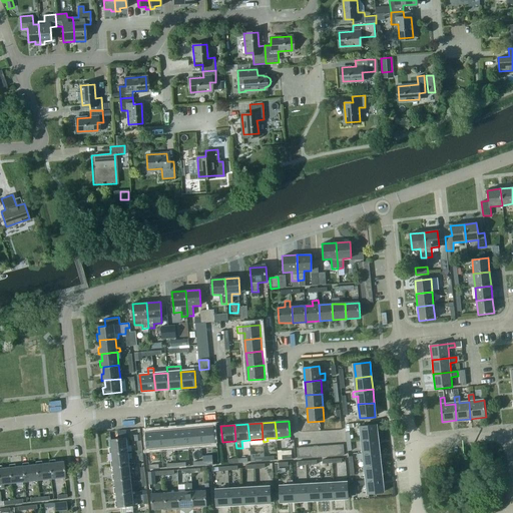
[(361,427),(363,441),(378,439),(376,425),(361,427)]
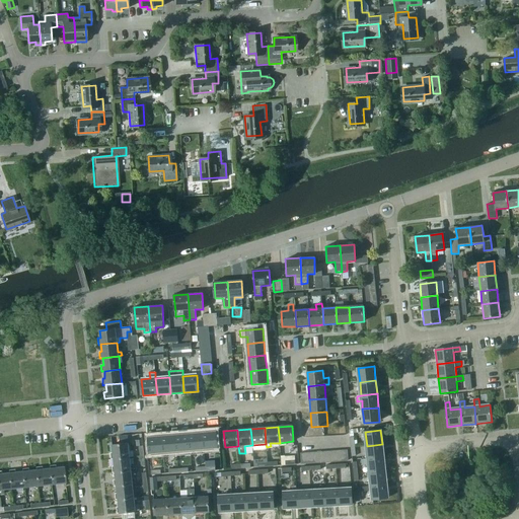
[(216,432),(202,433),(203,449),(204,452),(210,451),(209,449),(218,448),(216,432)]
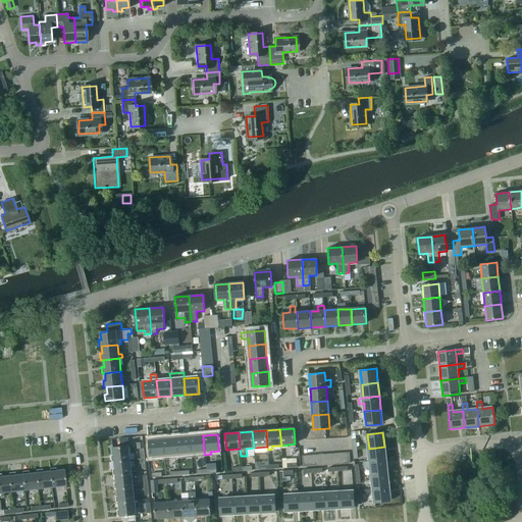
[(191,453),(204,452),(203,435),(190,436),(191,453)]
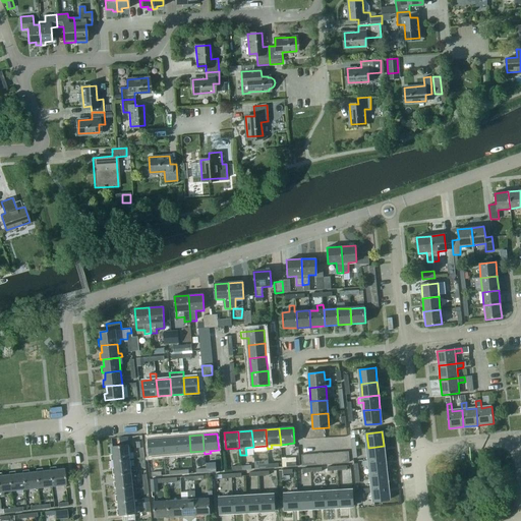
[(183,457),(183,453),(190,452),(189,436),(176,437),(177,453),(178,453),(179,457),(183,457)]
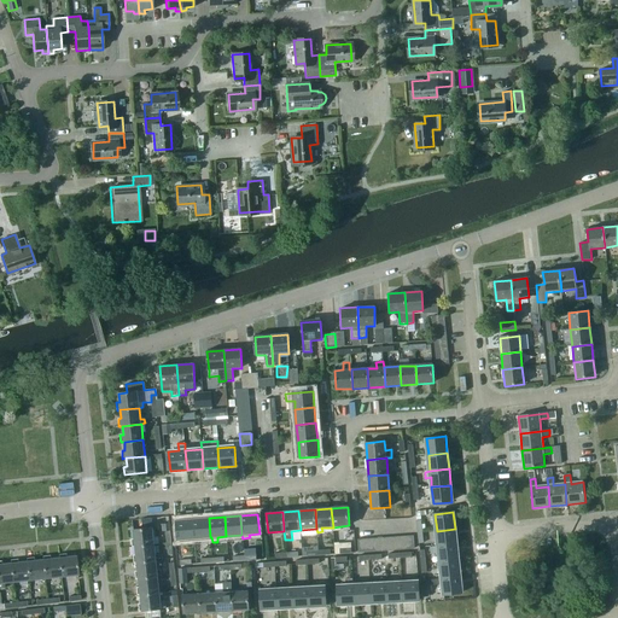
[(209,518),(193,520),(194,538),(196,544),(199,543),(199,538),(210,537),(209,518)]
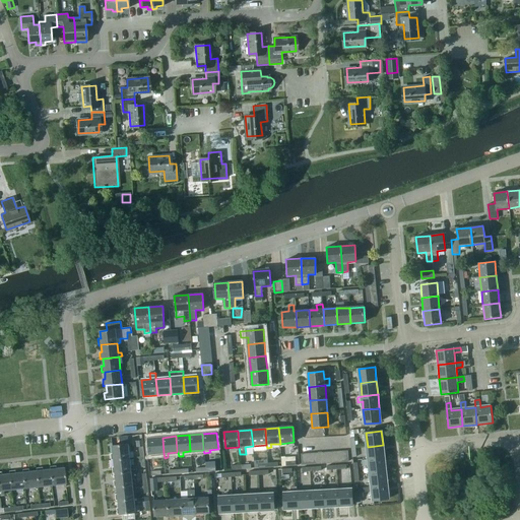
[(164,453),(163,438),(148,439),(149,455),(164,453)]
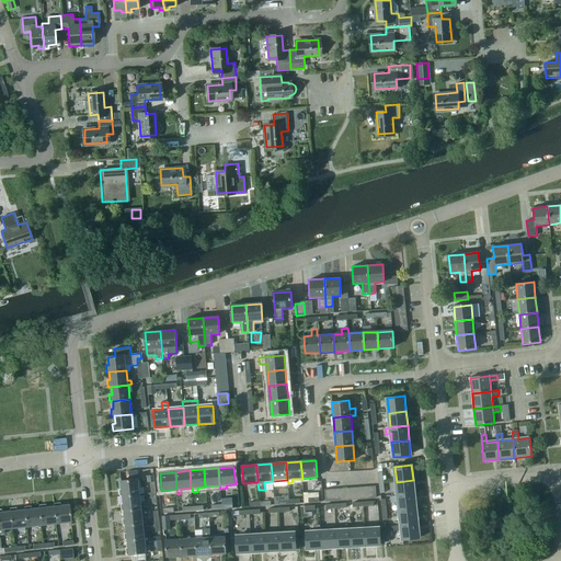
[(121,496),(123,496),(140,494),(138,479),(122,481),(122,490),(119,490),(121,496)]
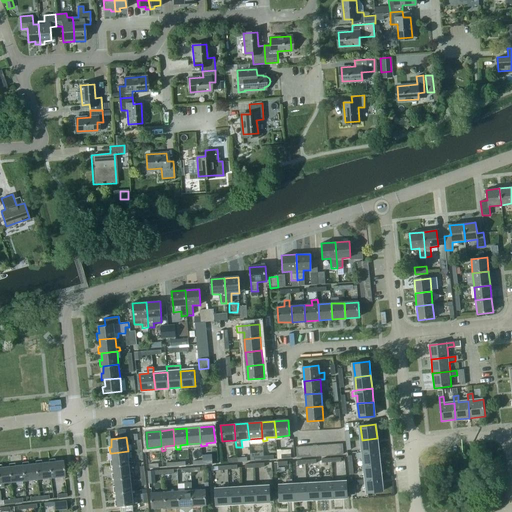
[(362,440),(363,453),(378,452),(377,438),(362,440)]
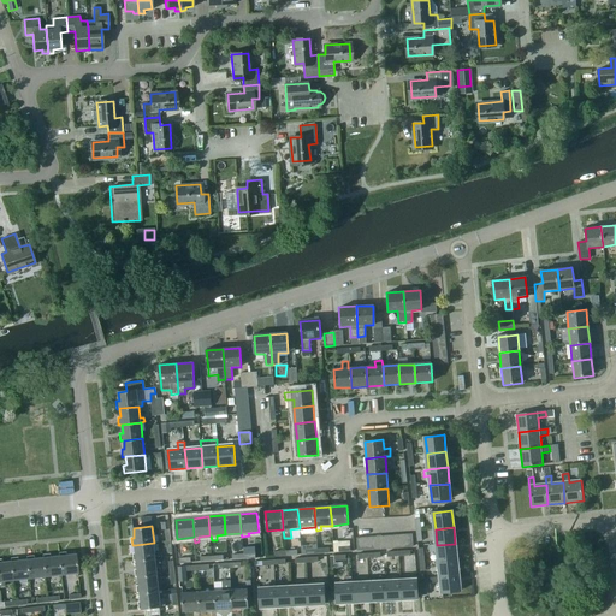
[(155,560),(154,543),(135,545),(136,554),(134,554),(134,561),(137,561),(155,560)]
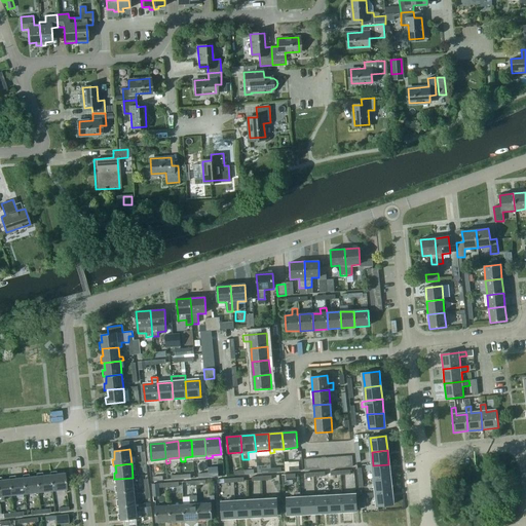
[(374,471),(374,479),(390,478),(388,464),(373,465),(366,466),(367,472),(374,471)]
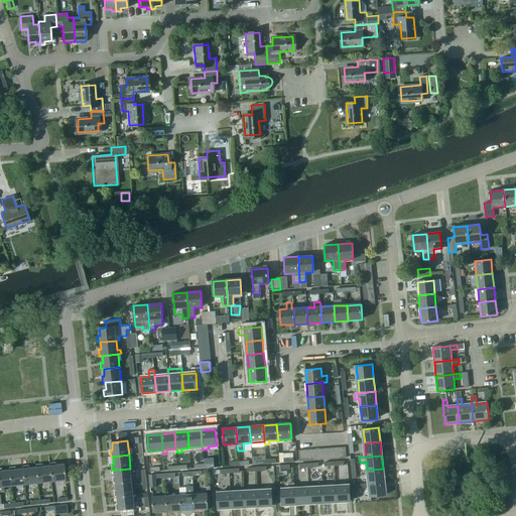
[(48,464),(49,466),(50,482),(65,481),(62,464),(55,465),(55,463),(48,464)]
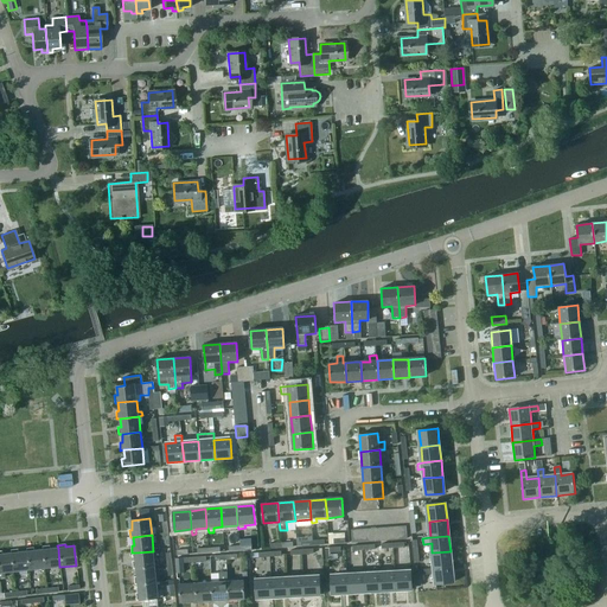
[(44,569),(59,567),(58,548),(49,549),(49,547),(42,547),(42,550),(44,569)]
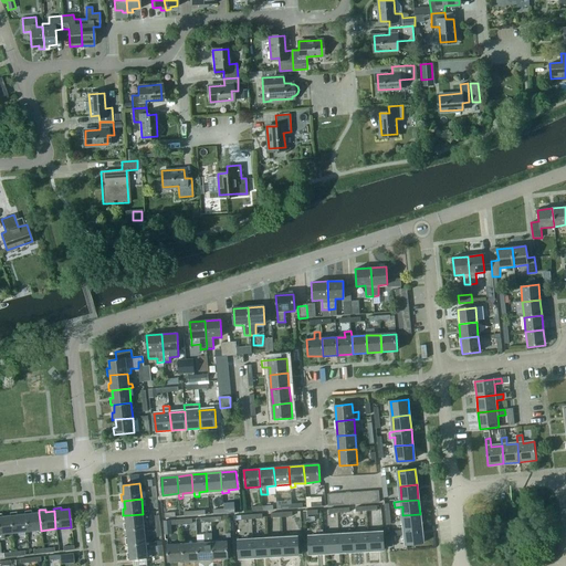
[(24,512),(24,514),(27,532),(41,531),(39,513),(31,513),(31,511),(24,512)]
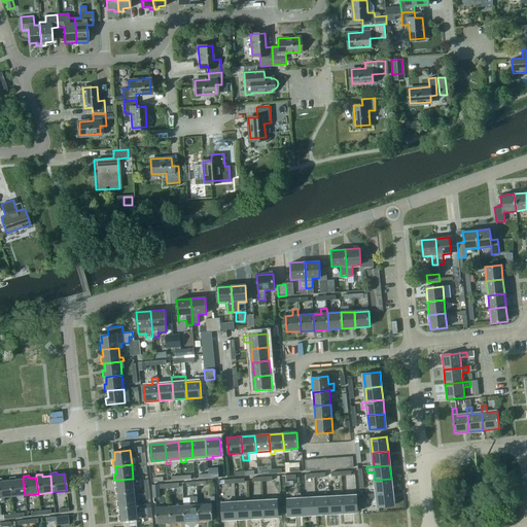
[(8,479),(8,481),(10,497),(25,495),(23,479),(15,480),(14,478),(8,479)]
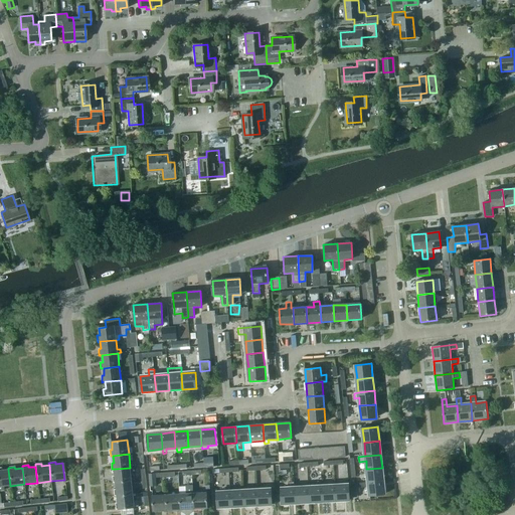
[(10,486),(8,470),(1,470),(1,468),(0,468),(0,490),(3,490),(3,486),(10,486)]
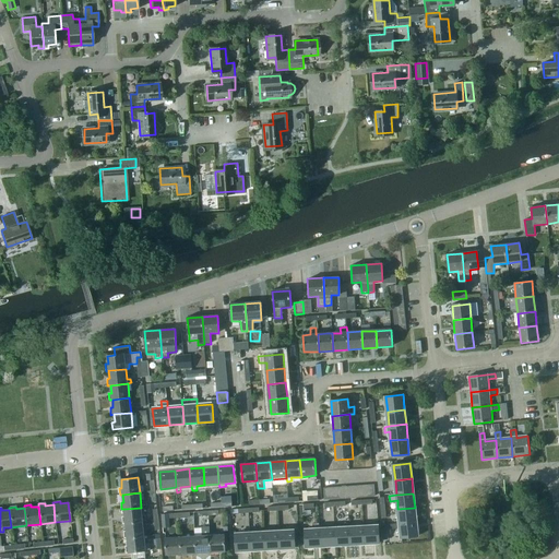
[(143,522),(141,508),(125,509),(125,518),(122,518),(123,524),(126,524),(143,522)]
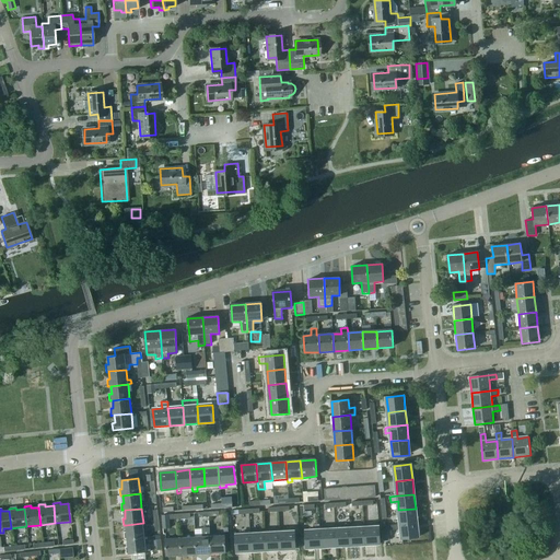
[(416,509),(398,510),(393,511),(393,515),(399,515),(400,525),(417,523),(416,509)]
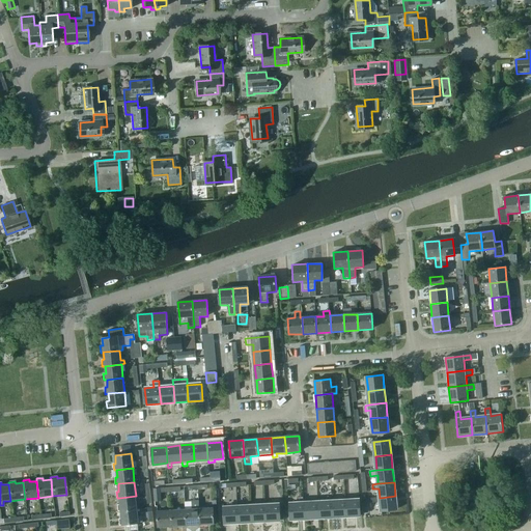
[(137,509),(136,496),(119,498),(120,505),(118,505),(118,511),(121,511),(137,509)]
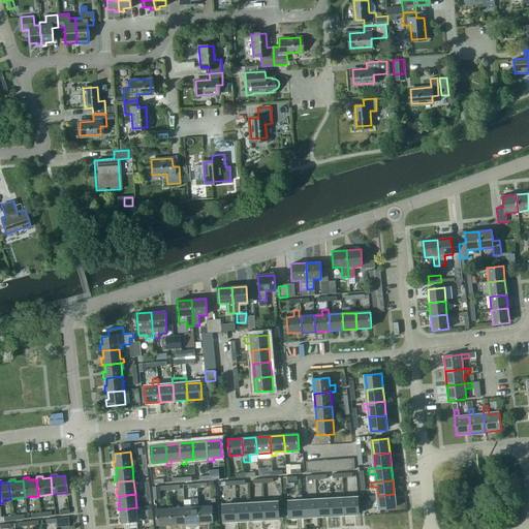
[(396,508),(394,494),(378,496),(379,509),(396,508)]
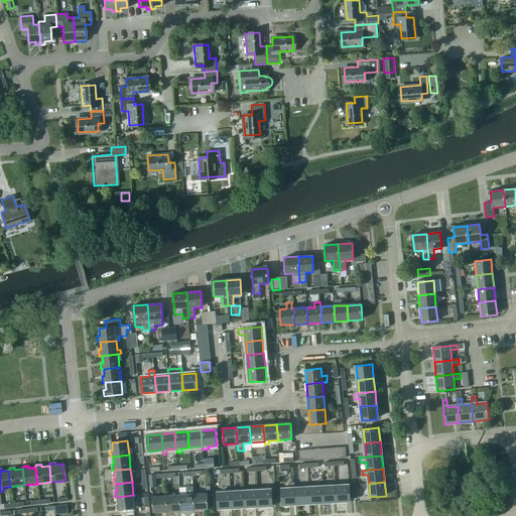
[(288,489),(281,490),(281,492),(282,501),(282,505),(296,504),(295,489),(294,489),(294,483),(288,483),(288,489)]
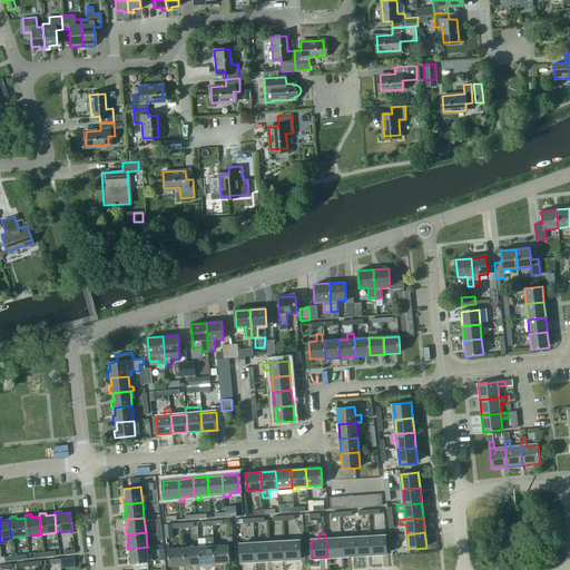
[(334,539),(326,540),(327,557),(342,557),(341,539),(341,534),(334,534),(334,539)]
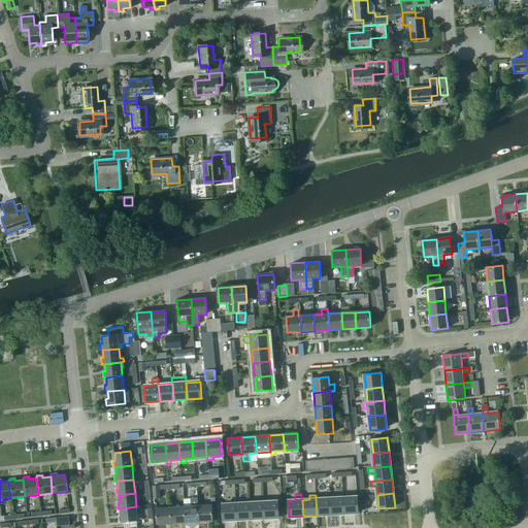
[(272,502),(264,502),(265,518),(279,518),(277,496),(271,496),(272,502)]
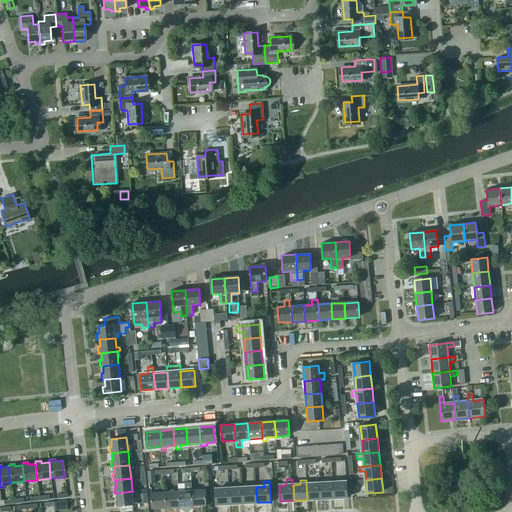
[(347,482),(333,483),(334,498),(348,497),(347,482)]
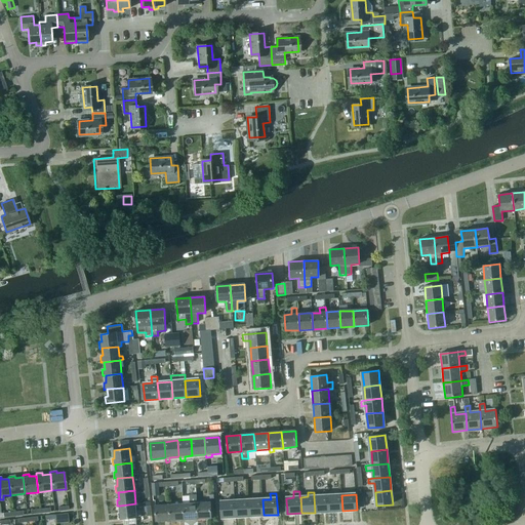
[(327,495),(314,496),(315,513),(328,512),(327,495)]
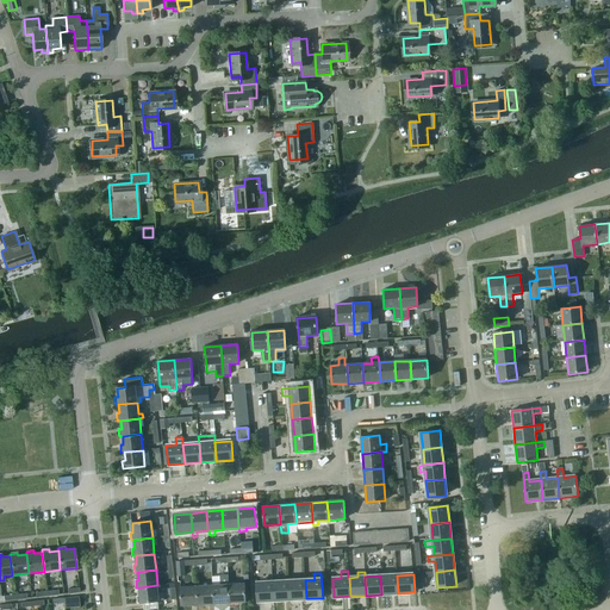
[(381,595),(398,593),(397,576),(380,576),(381,595)]
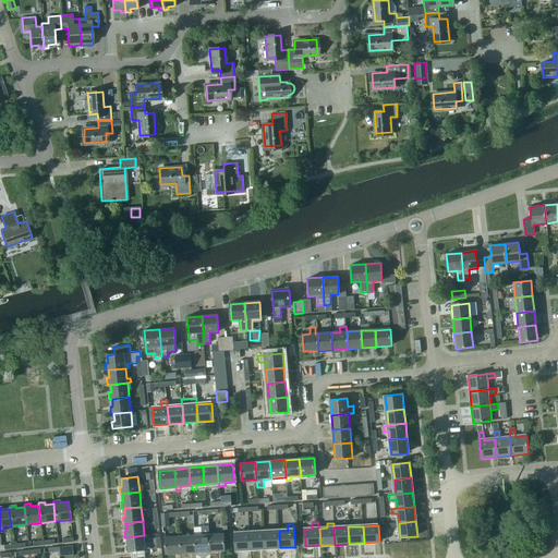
[(265,548),(280,547),(279,531),(265,532),(265,548)]
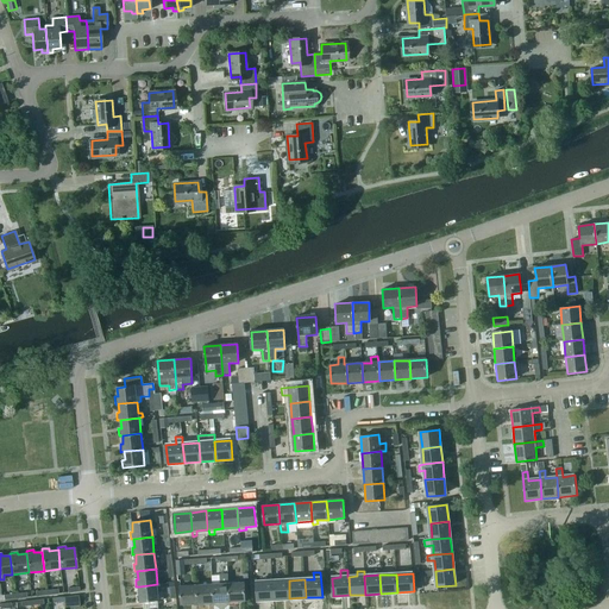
[(289,581),(272,582),(274,600),(289,598),(289,581)]
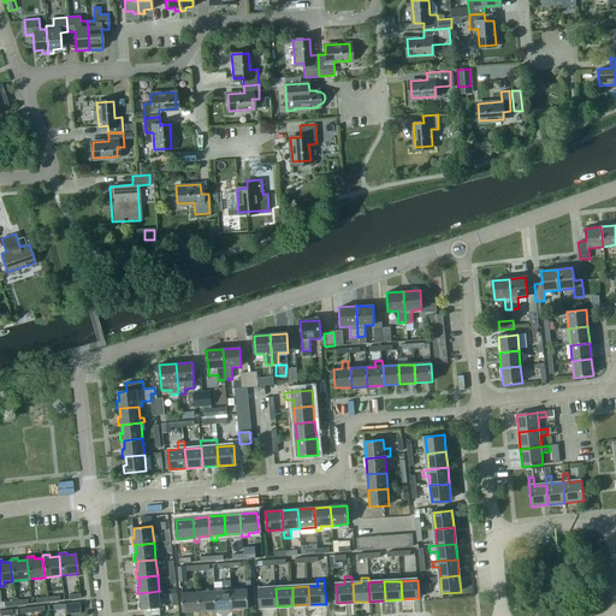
[(277,606),(276,588),(259,588),(260,608),(277,606)]
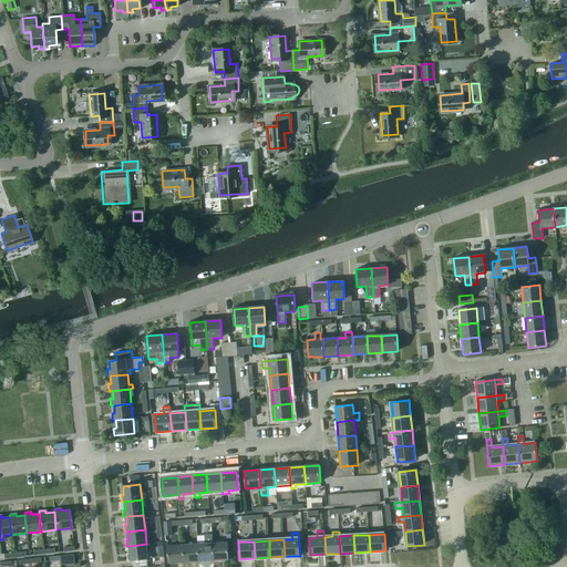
[(228,543),(213,544),(214,560),(229,559),(228,543)]
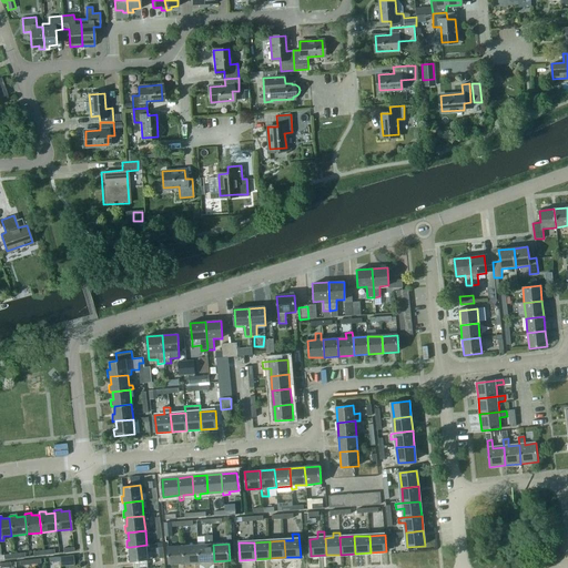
[(146,545),(130,547),(130,555),(128,555),(129,561),(133,561),(146,559),(149,559),(149,558),(152,558),(151,551),(148,551),(146,545)]
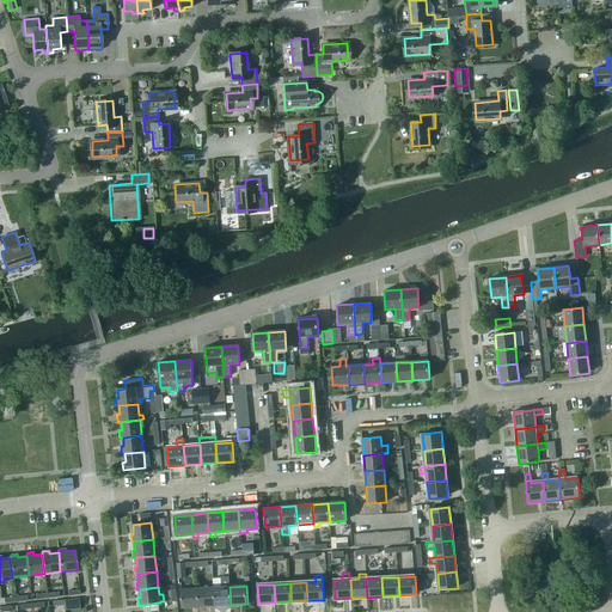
[(214,587),(197,588),(199,607),(214,606),(214,587)]
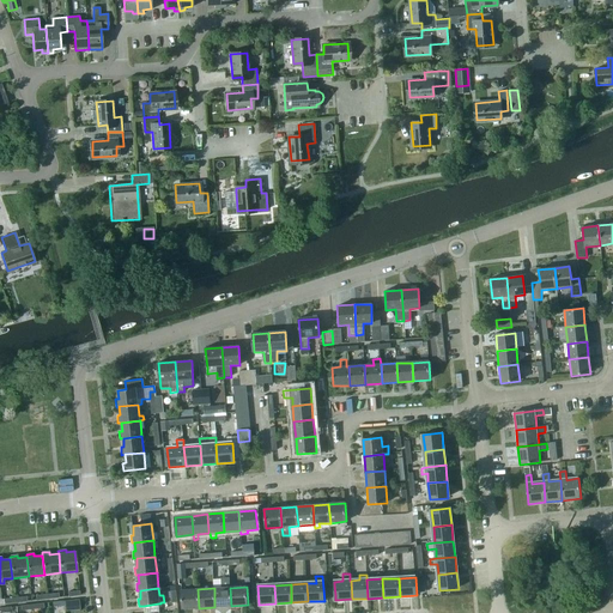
[(230,588),(214,588),(214,607),(231,606),(230,588)]
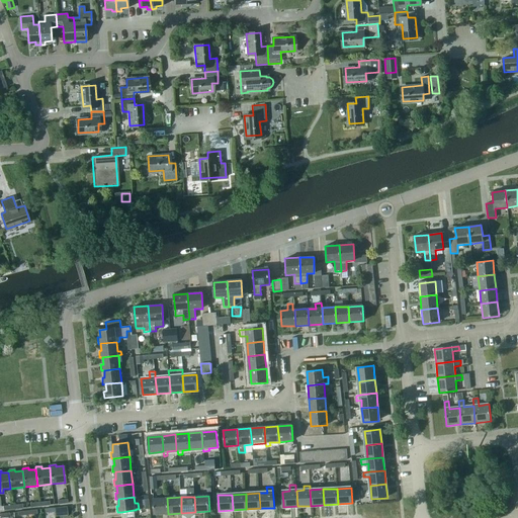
[(168,514),(167,498),(153,499),(154,514),(168,514)]
